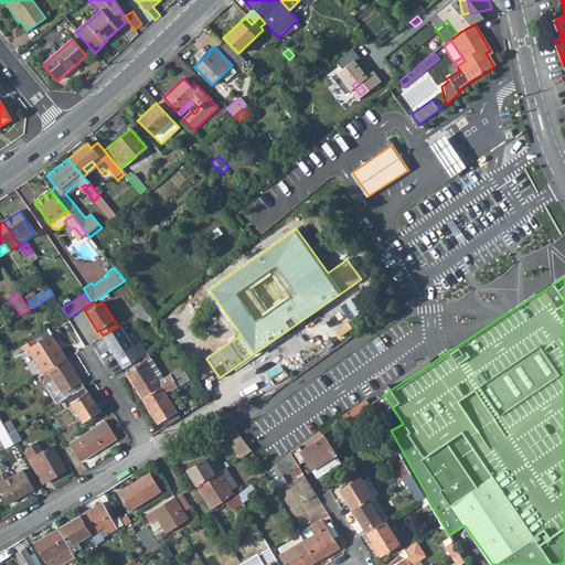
[(139,301),(130,308),(136,316),(145,309),(139,301)]
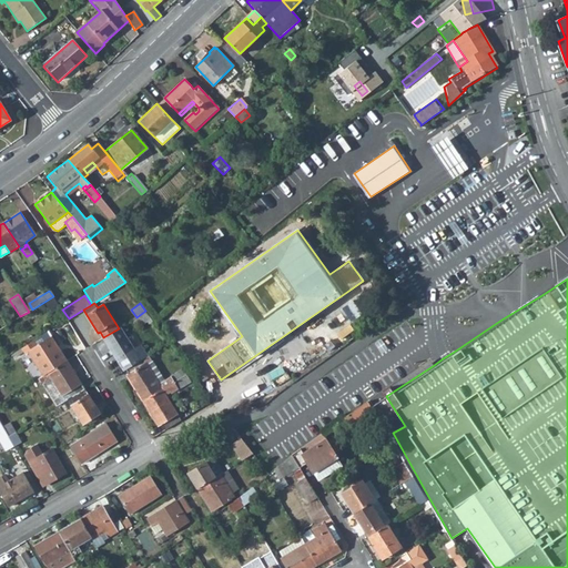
[(149,316),(145,311),(137,317),(141,325),(151,318),(149,316)]
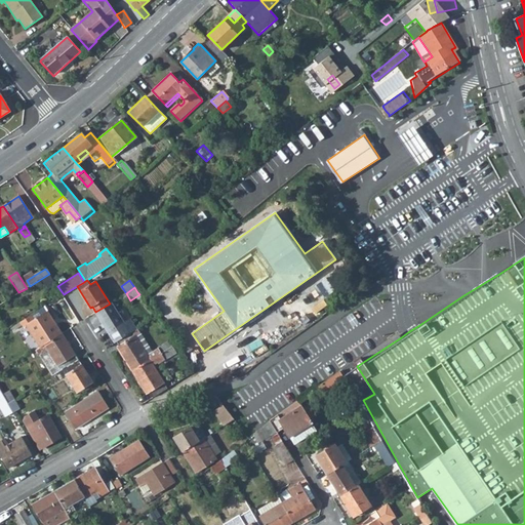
[(115,342),(117,341),(136,328),(130,318),(124,322),(112,301),(110,304),(95,312),(115,342)]
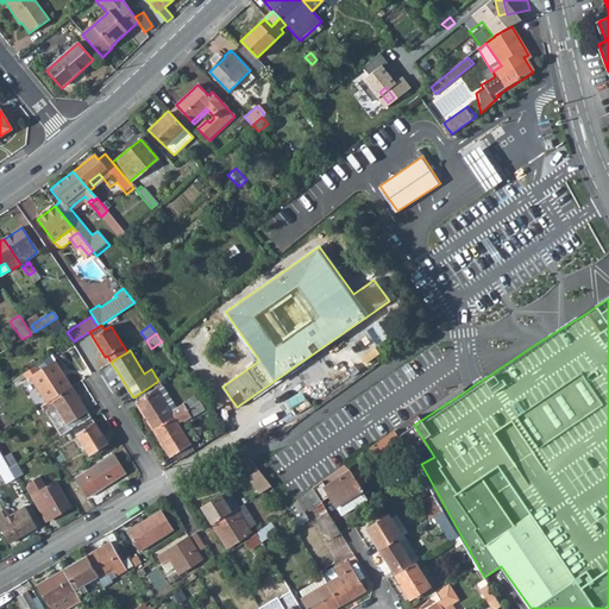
[(52,356),(36,366),(39,372),(56,362),(52,356)]
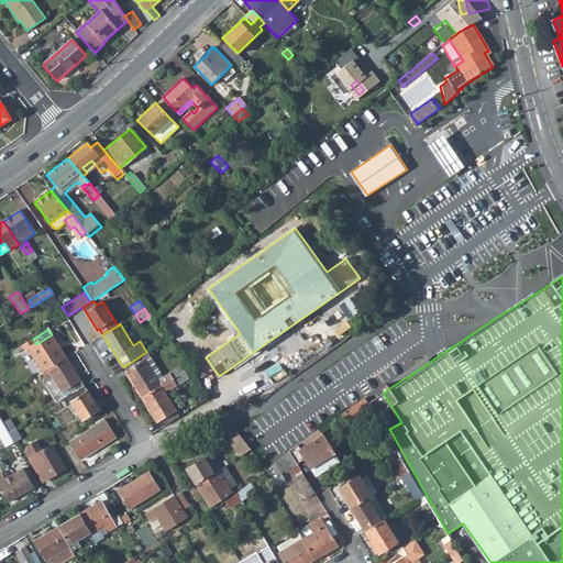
[(28,350),(43,372),(66,357),(52,334),(36,344),(33,339),(22,345),(25,351),(28,350)]
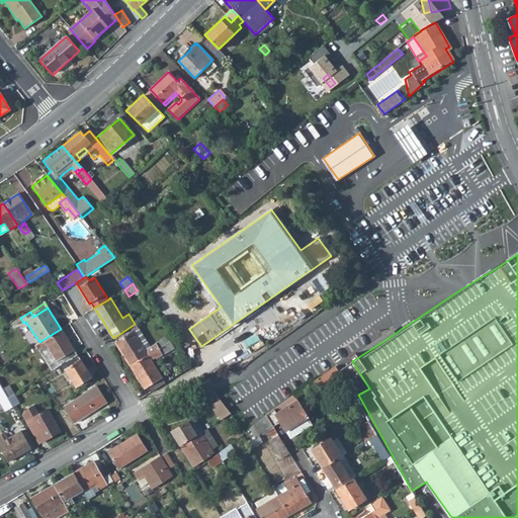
[(144,349),(133,331),(139,328),(136,324),(135,324),(115,337),(117,341),(115,342),(131,366),(158,348),(155,343),(150,346),(144,349)]
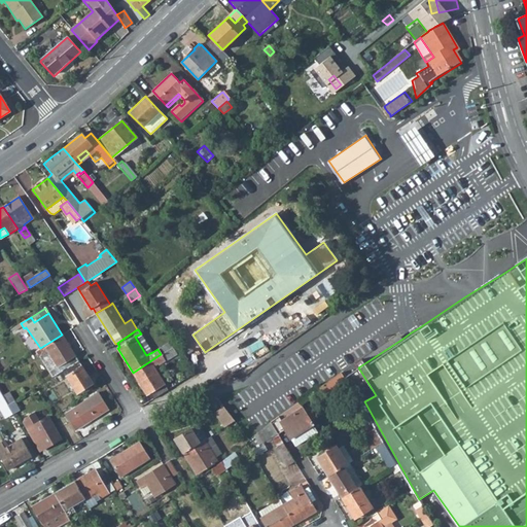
[(152,352),(141,334),(135,337),(146,355),(152,352)]
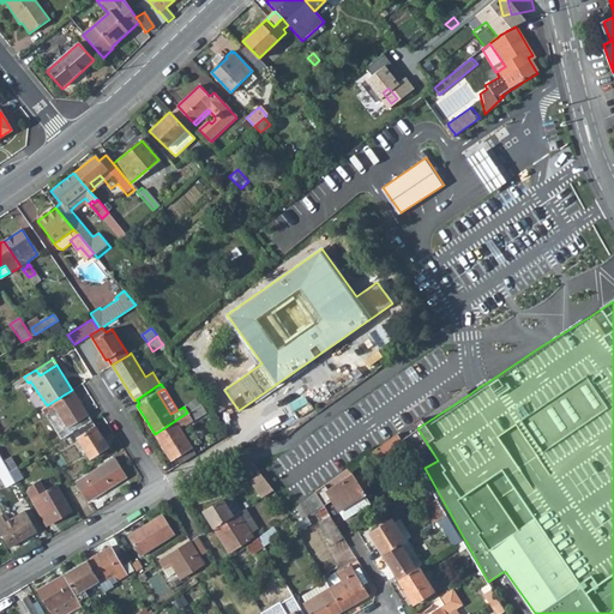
[(41,409),(44,416),(58,409),(72,432),(91,421),(72,390),(47,405),(41,409)]
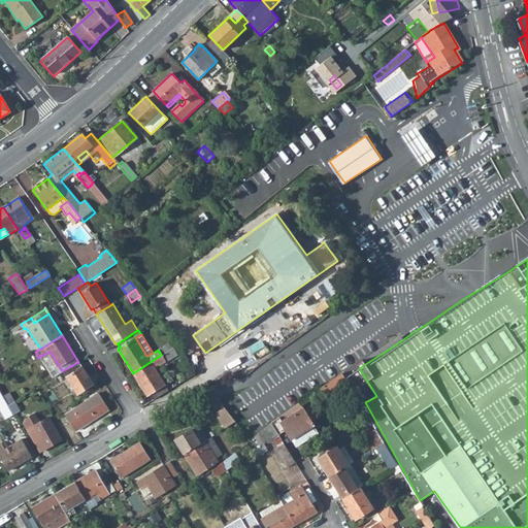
[(172,348),(169,342),(158,349),(158,350),(161,355),(172,348)]
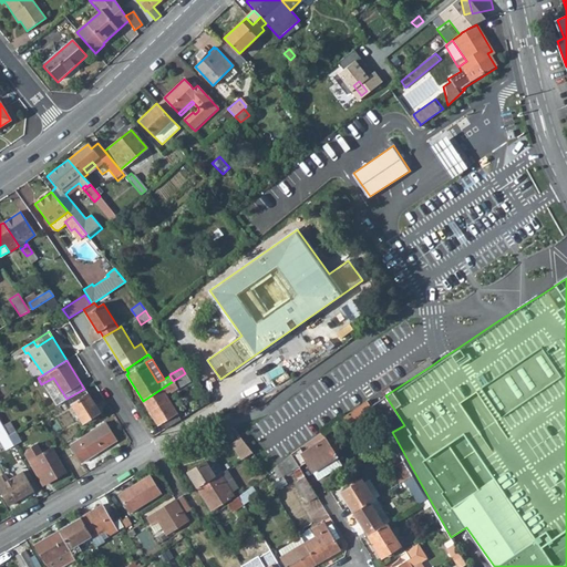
[(182,419),(165,394),(171,391),(171,392),(191,380),(186,373),(185,373),(173,381),(143,401),(157,424),(161,422),(165,429),(182,419)]
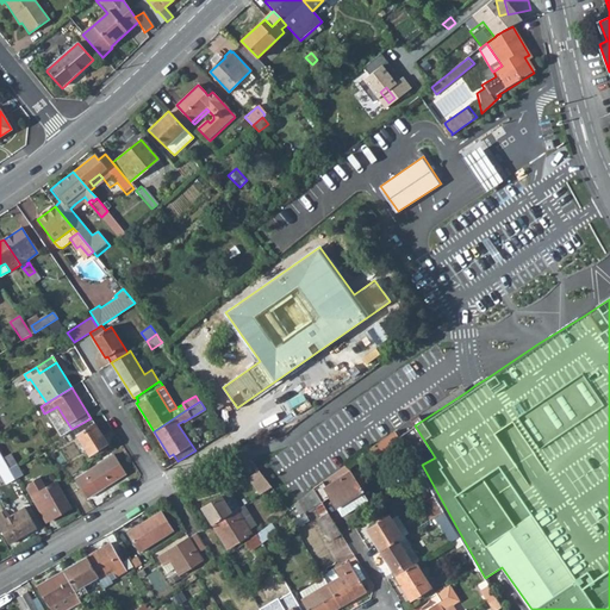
[(106,443),(91,418),(72,429),(67,433),(70,440),(76,436),(87,455),(106,443)]
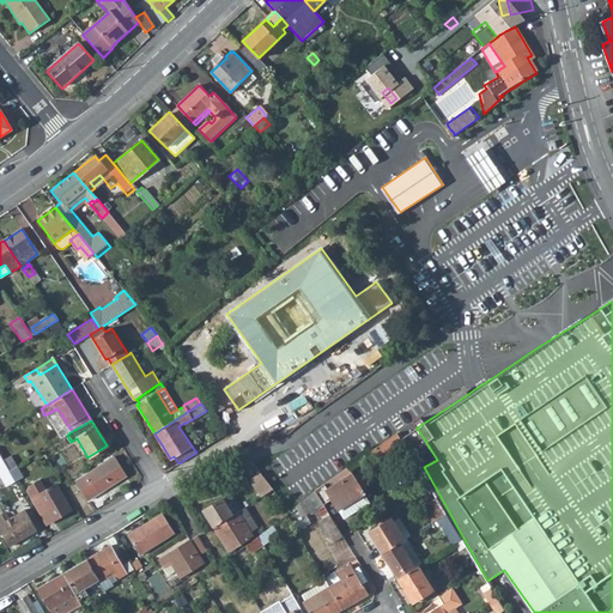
[(396,432),(389,437),(370,450),(377,461),(404,443),(400,438),(396,432)]
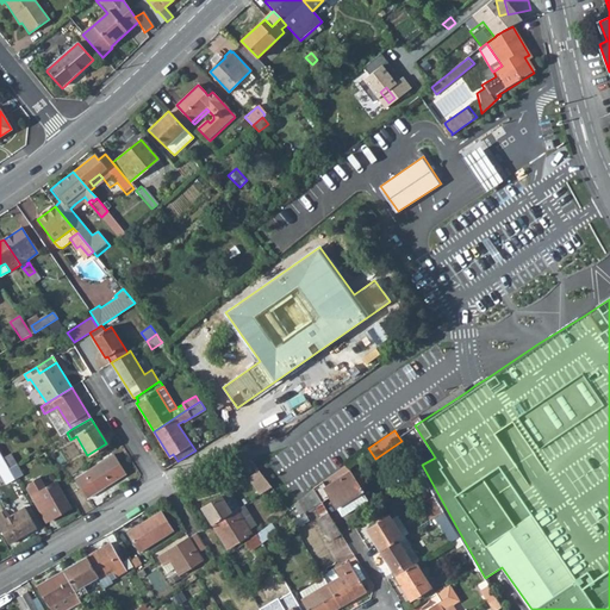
[(0,473),(6,484),(14,478),(8,468),(2,456),(0,452),(0,473)]
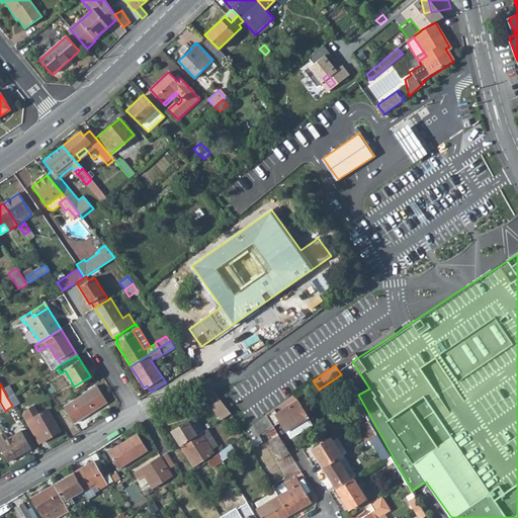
[(13,394),(8,384),(2,387),(7,398),(13,394)]
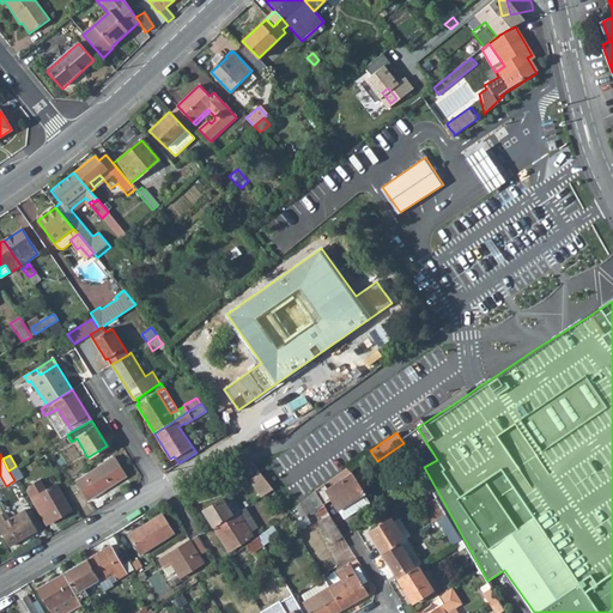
[(86,499),(126,477),(114,456),(76,480),(86,499)]
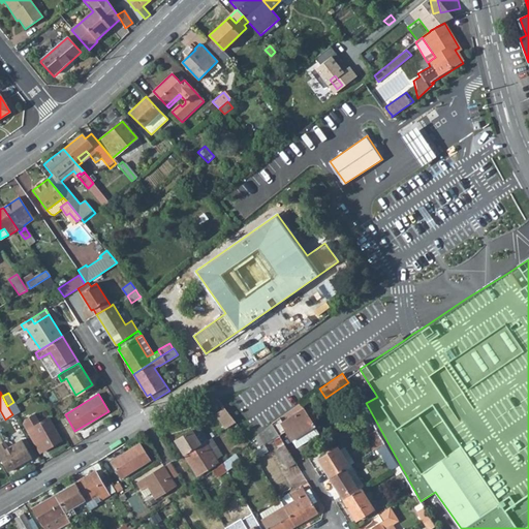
[(7,406),(12,414),(20,411),(13,402),(7,406)]
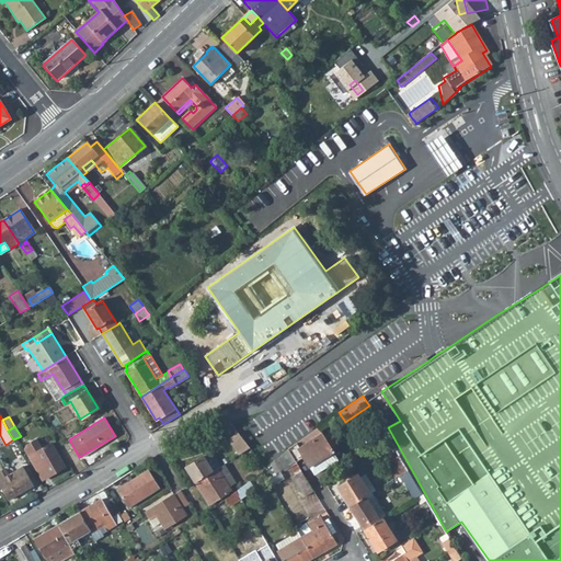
[(328,433),(322,436),(317,427),(287,449),(295,462),(302,458),(315,474),(336,459),(330,448),(335,444),(328,433)]
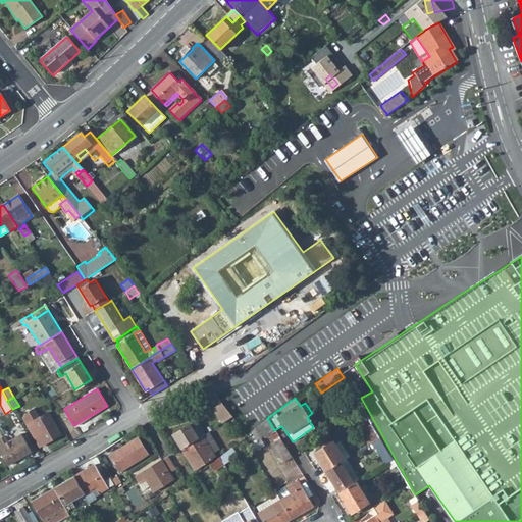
[(221,402),(211,408),(221,422),(231,416),(231,415),(221,402)]
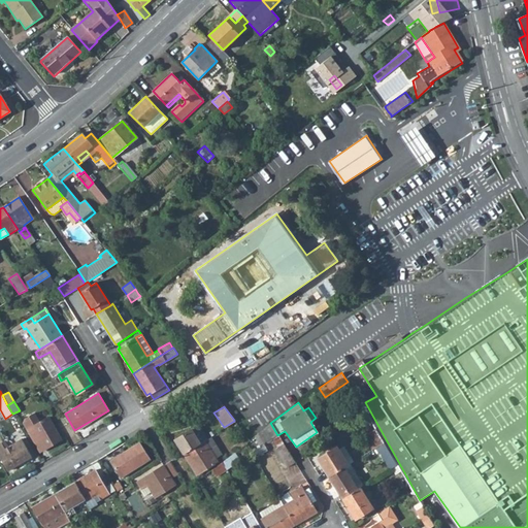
[(40,452),(61,440),(48,418),(39,423),(36,416),(24,422),(29,429),(28,430),(40,452)]
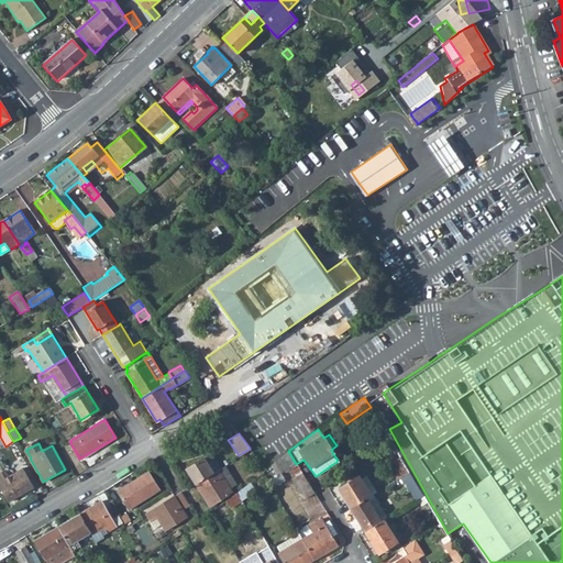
[(289,468),(296,477),(294,479),(306,499),(315,494),(296,464),(288,451),(275,462),(277,465),(278,464),(284,472),(289,468)]
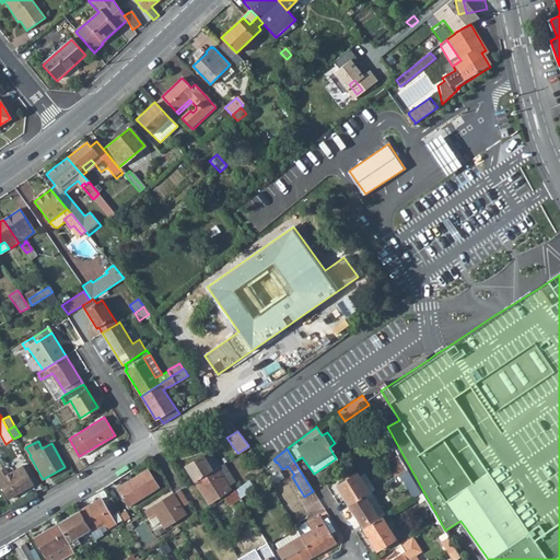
[(203,455),(188,464),(193,470),(189,473),(194,481),(219,466),(219,465),(218,465),(210,452),(203,455)]
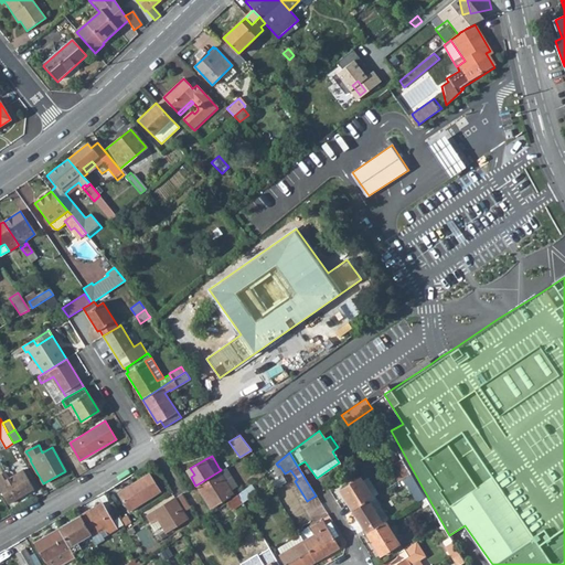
[(401,458),(393,462),(403,477),(409,472),(401,458)]
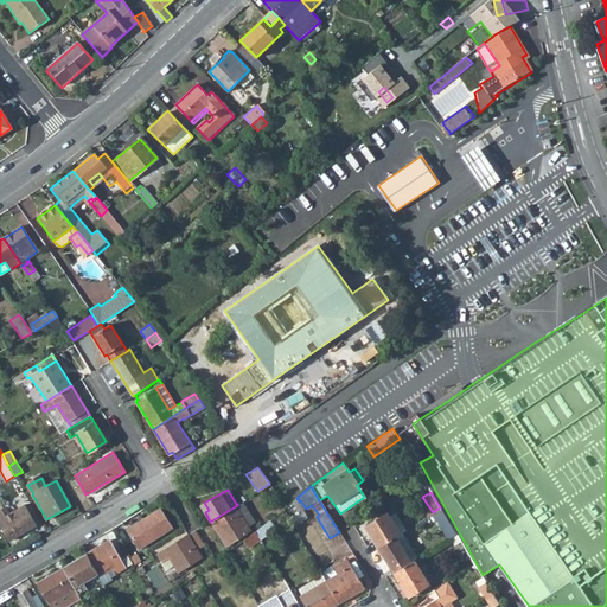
[(248,526),(255,522),(242,502),(236,504),(237,504),(237,505),(210,522),(225,544),(249,530),(248,526)]
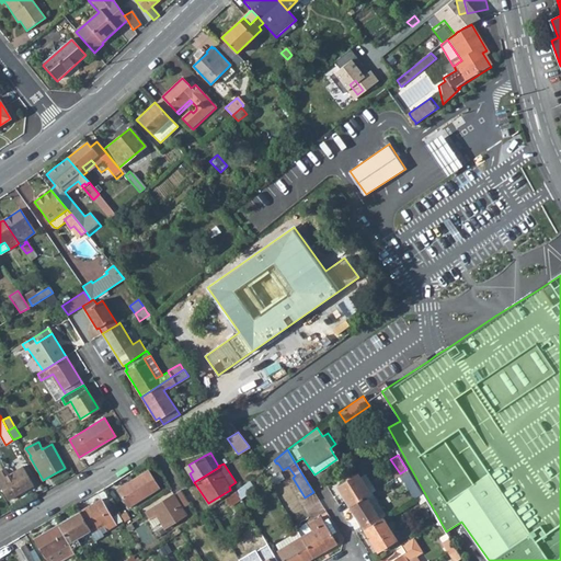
[(0,484),(8,500),(33,485),(22,467),(6,477),(1,471),(0,471),(0,484)]
